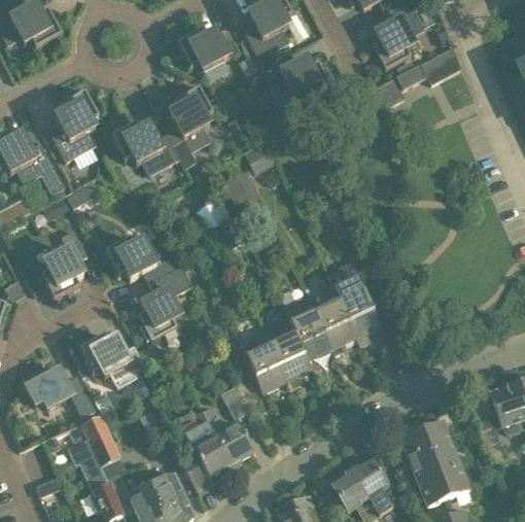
[(290,43),(287,38),(283,30),(289,27),(285,19),(292,14),(284,0),(258,0),(253,3),(257,10),(250,14),(257,28),(246,34),(257,55),(269,49),(271,54),(290,43)]
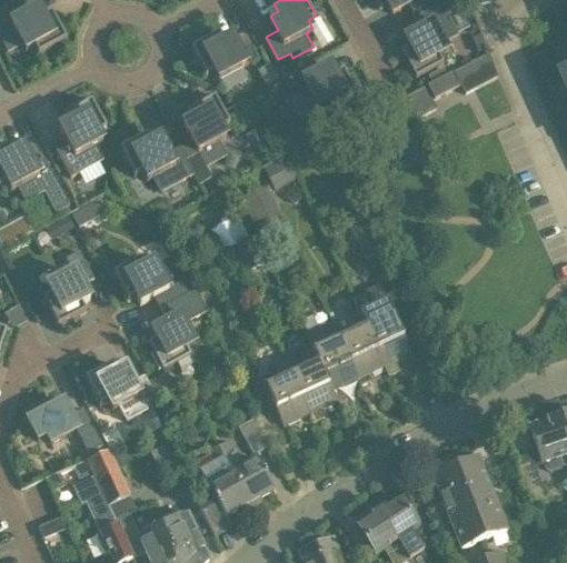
[(428,7),(424,0),(377,0),(381,7),(389,2),(394,10),(409,1),(416,13),(428,7)]
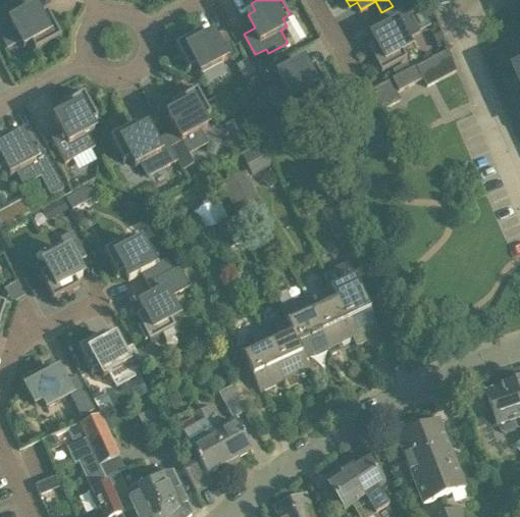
[(408,37),(421,30),(405,0),(393,6),(381,12),(380,13),(386,23),(372,31),(376,39),(369,43),(382,68),(408,54),(404,47),(412,43),(408,37)]
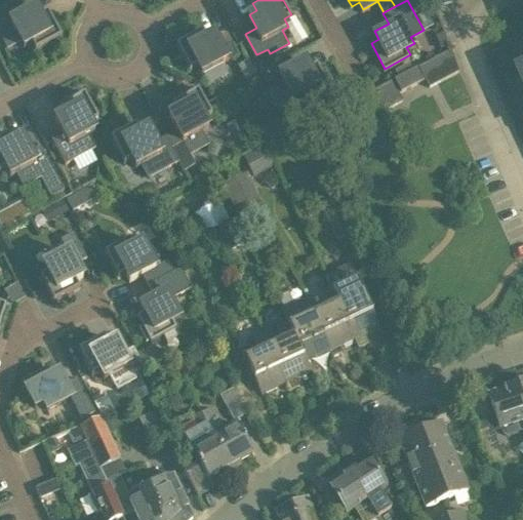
[(63,35),(48,9),(41,13),(37,5),(24,12),(17,2),(0,11),(0,30),(8,46),(22,39),(25,45),(33,41),(37,48),(63,35)]
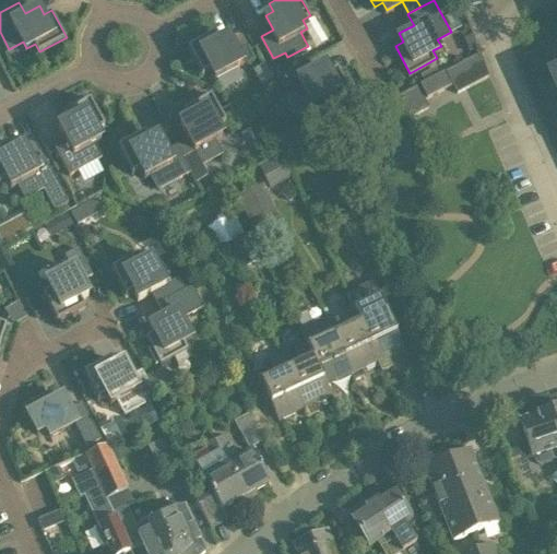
[(215,77),(255,56),(248,44),(237,50),(228,34),(221,38),(216,31),(189,45),(203,72),(212,68),(215,77)]
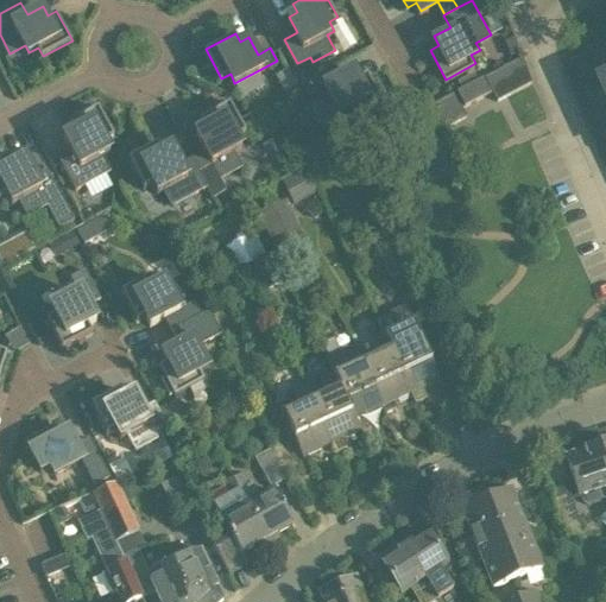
[(499,97),(509,93),(534,80),(524,54),(486,74),(499,97)]
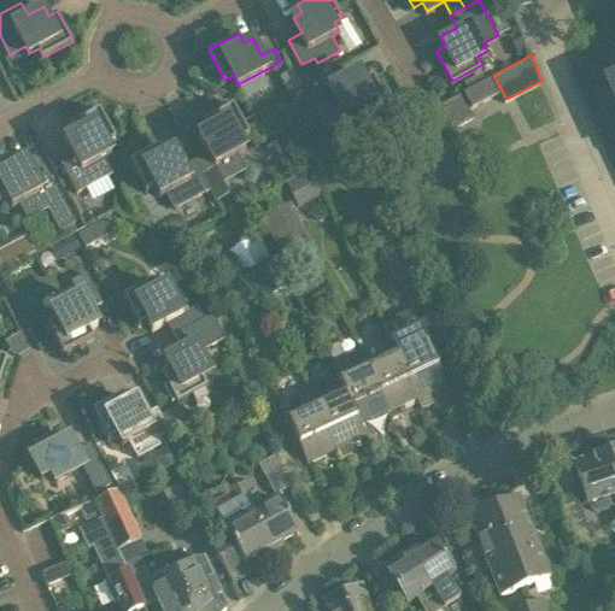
[(380,86),(373,74),(364,78),(359,70),(344,78),(337,65),(308,81),(315,95),(331,87),(346,116),(355,111),(359,119),(390,104),(388,101),(394,98),(386,82),(380,86)]
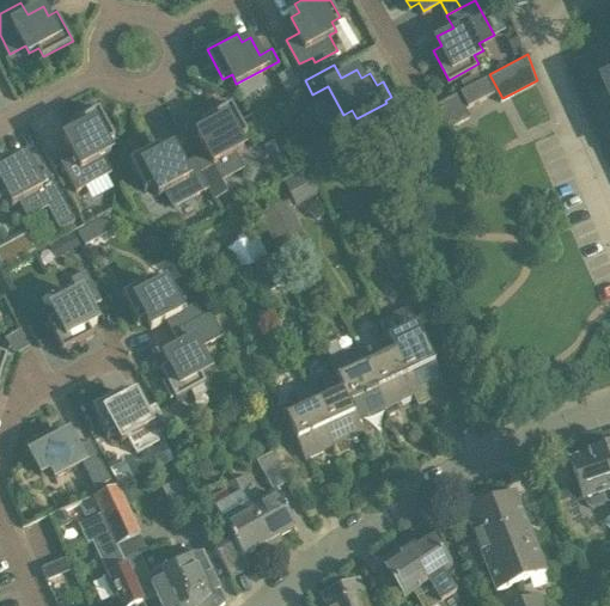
[(300,84),(292,68),(291,67),(280,72),(290,89),(300,84)]
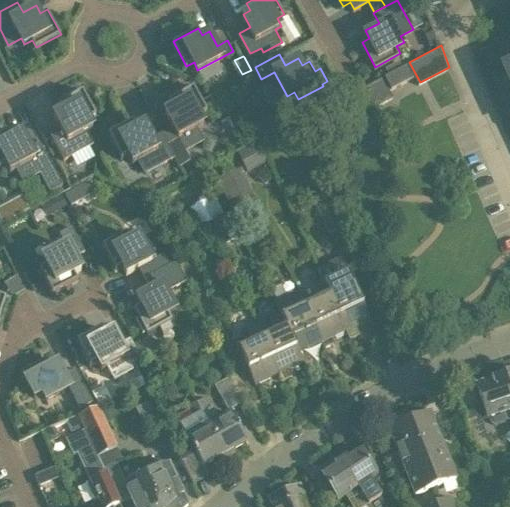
[(392,87),(412,76),(406,63),(386,74),(392,87)]
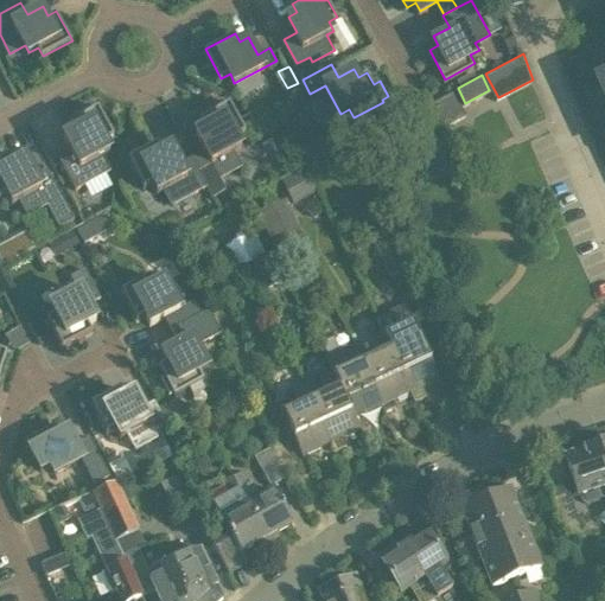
[(441,127),(450,123),(467,114),(456,89),(428,102),(441,127)]
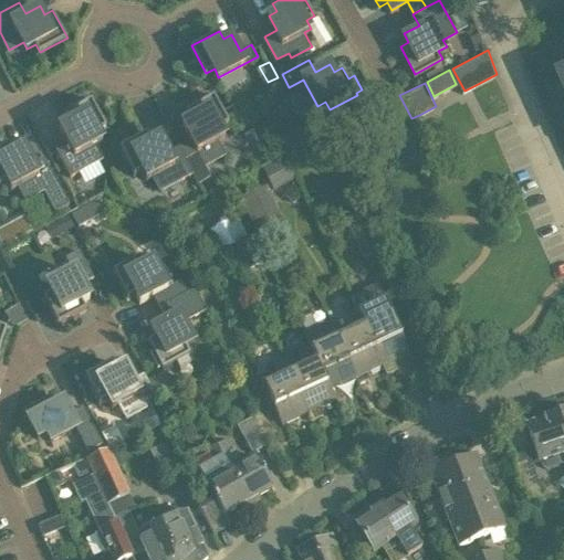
[(187,109),(191,117),(184,122),(192,138),(180,144),(187,156),(198,149),(206,164),(227,152),(219,138),(226,135),(221,126),(229,122),(215,95),(212,95),(209,90),(195,97),(198,104),(187,109)]
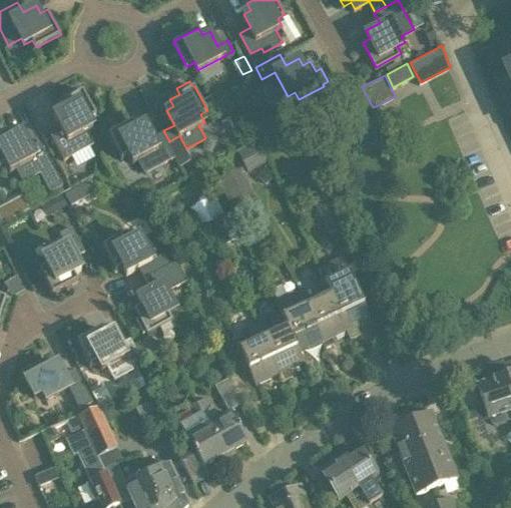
[(97,114),(83,89),(81,90),(78,84),(65,92),(68,97),(58,103),(62,110),(55,114),(62,127),(51,133),(65,157),(94,141),(87,128),(93,125),(89,118),(97,114)]
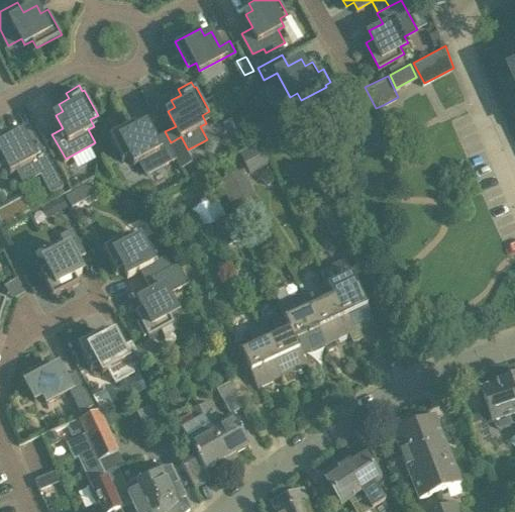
[(171,142),(165,131),(153,136),(146,123),(139,127),(135,120),(110,133),(123,159),(130,155),(134,162),(140,159),(147,172),(178,156),(171,143),(171,142)]
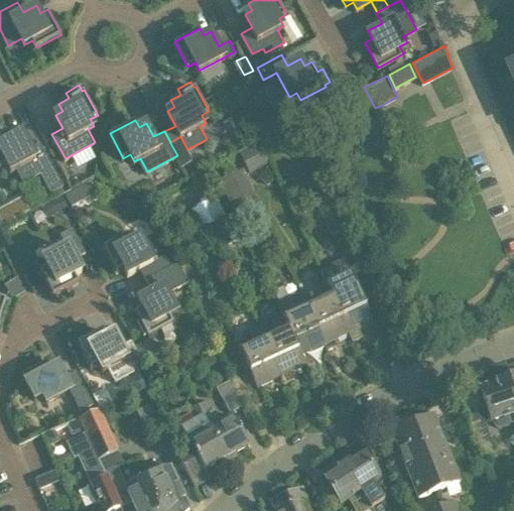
[(269,132),(264,123),(255,128),(260,137),(269,132)]
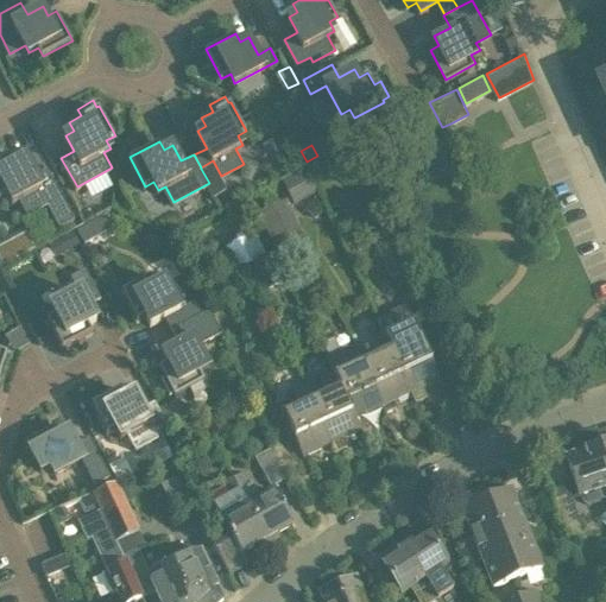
[(13,201),(20,197),(29,213),(51,201),(50,200),(63,192),(49,166),(36,172),(27,156),(18,160),(13,152),(1,158),(0,154),(0,196),(8,192),(13,201)]
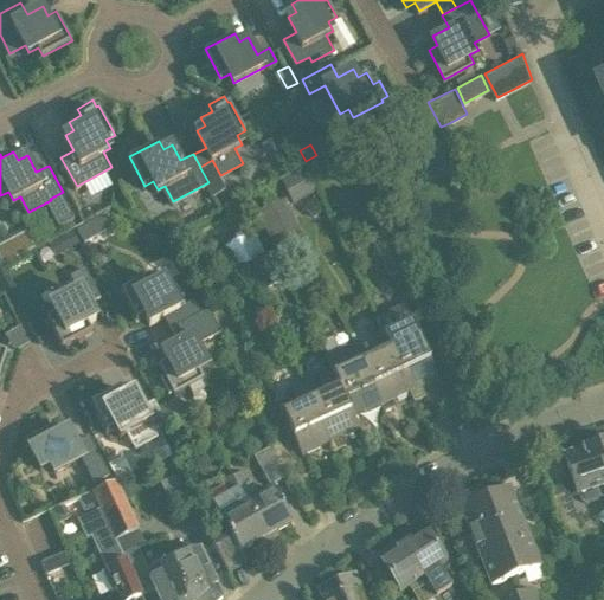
[(304,163),(283,175),(294,199),(316,187),(304,163)]
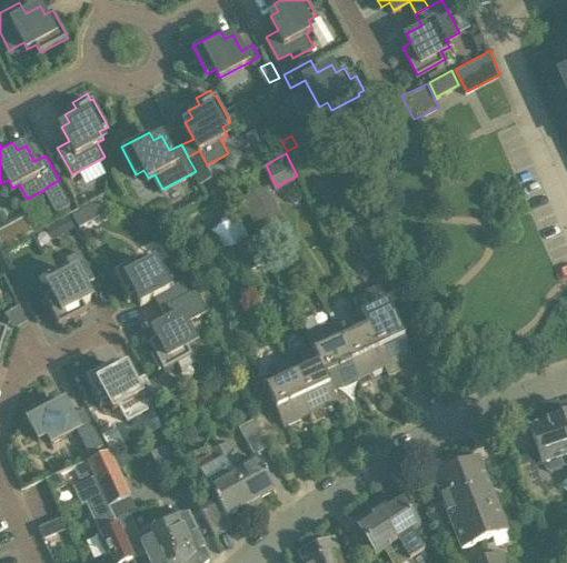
[(286,191),(296,202),(306,192),(295,181),(286,191)]
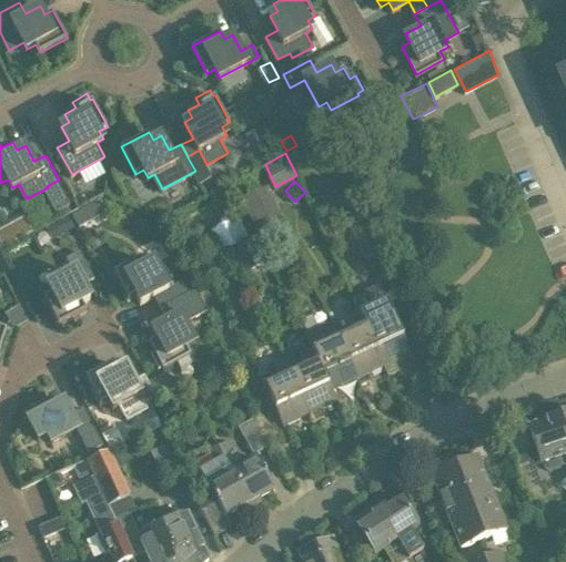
[(282,210),(269,182),(260,186),(259,191),(270,215),(282,210)]
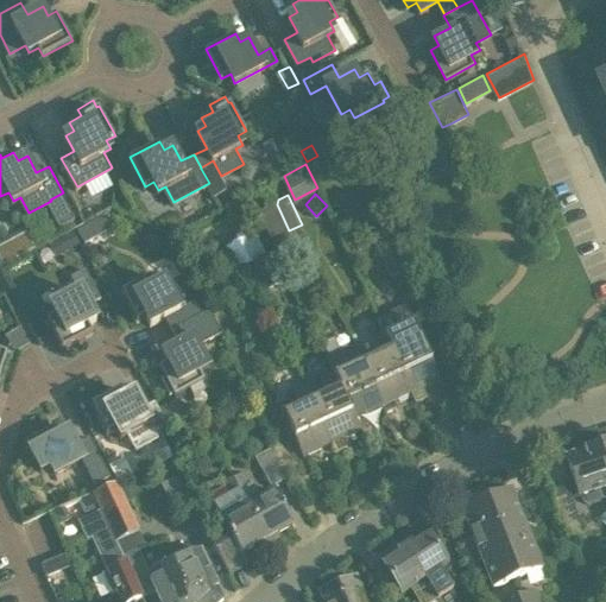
[(86,244),(95,238),(88,223),(77,229),(86,244)]
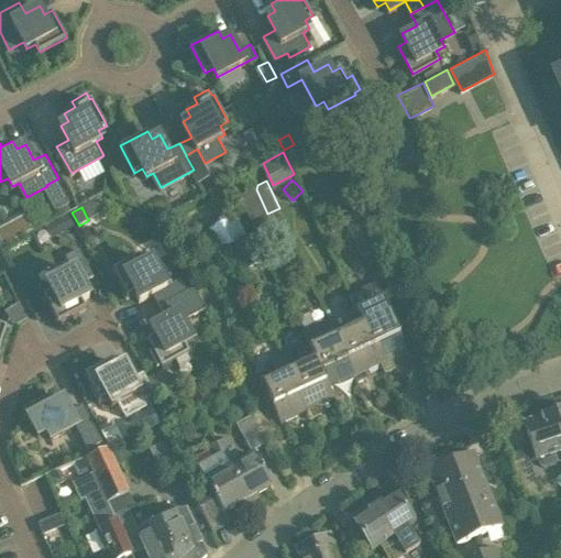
[(237,208),(211,217),(218,239),(244,230),(237,208)]
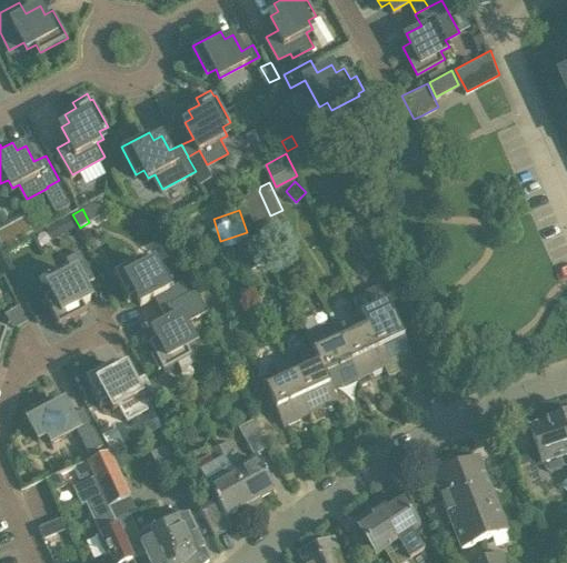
[(366,255),(367,255),(381,249),(362,210),(348,218),(366,255)]
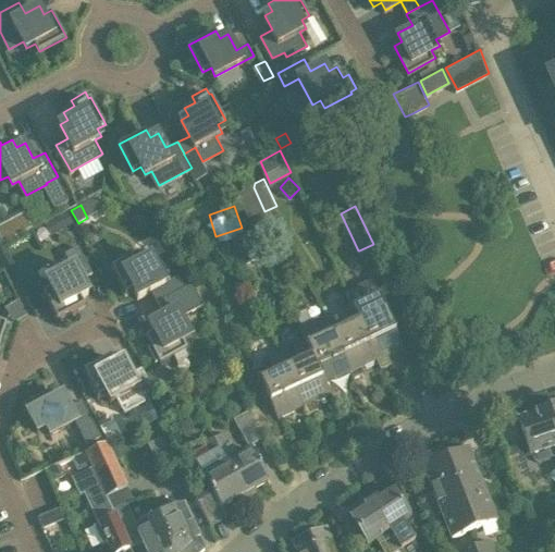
[(24,207),(0,216),(0,232),(0,234),(29,223),(24,207)]
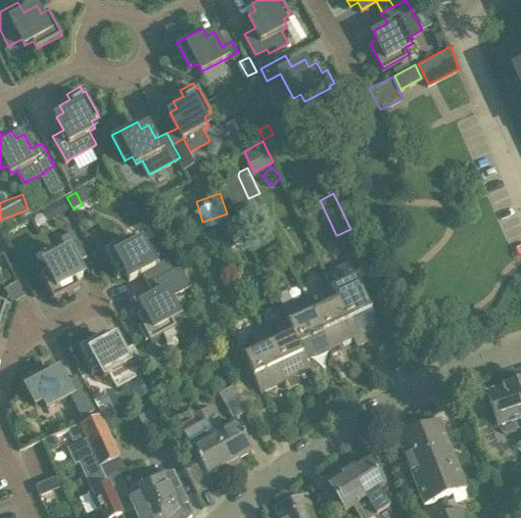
[(61,195),(51,201),(59,216),(69,210),(61,195)]
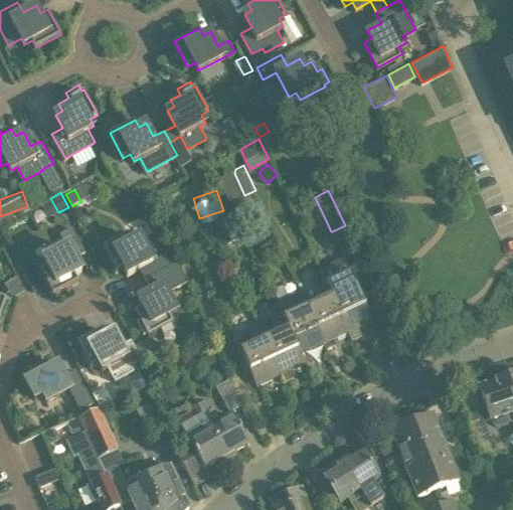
[(227,240),(245,231),(235,209),(216,218),(227,240)]
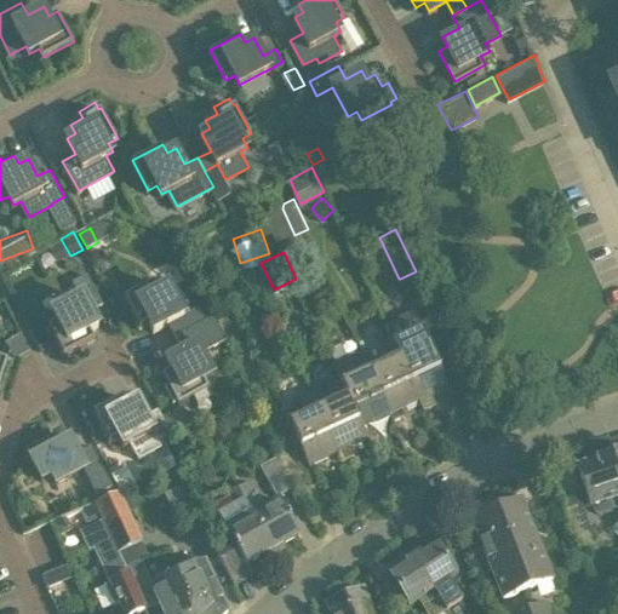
[(227,254),(213,260),(221,276),(234,269),(227,254)]
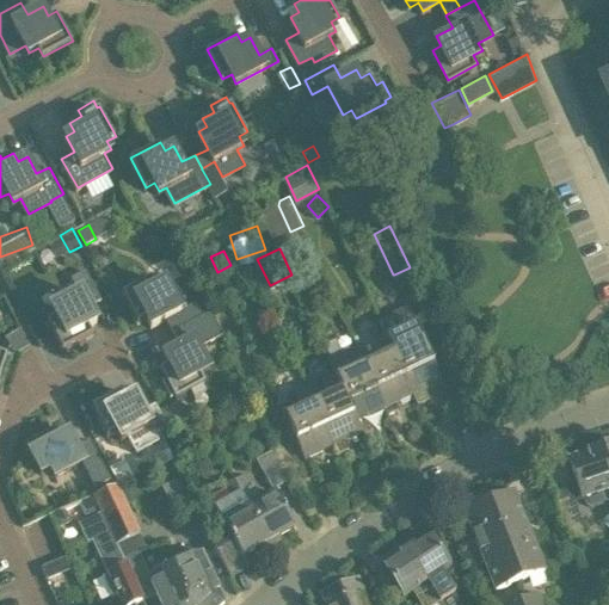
[(139,259),(111,276),(127,303),(135,300),(142,307),(155,298),(162,310),(174,303),(153,263),(145,267),(139,259)]
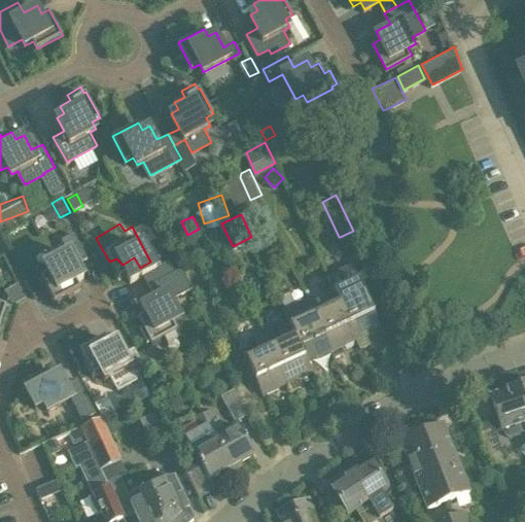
[(55,301),(80,287),(76,279),(84,276),(77,263),(89,256),(74,231),(62,237),(69,250),(45,264),(49,271),(41,275),(55,301)]
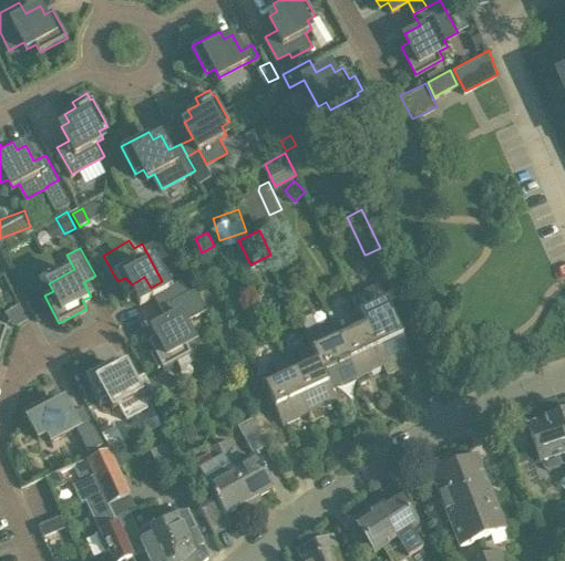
[(411,350),(380,282),(353,294),(359,307),(389,372),(390,372),(394,369),(397,364),(393,357),(411,350)]
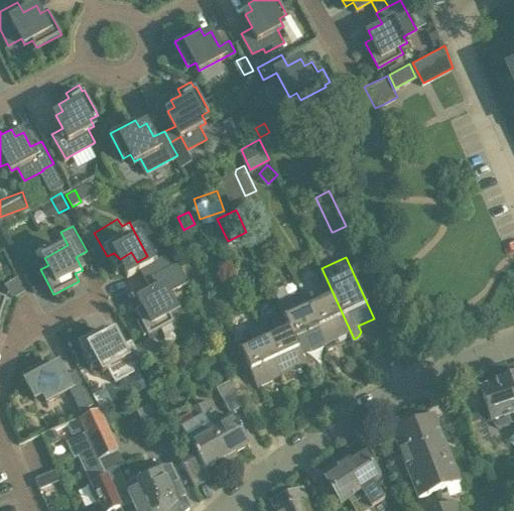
[(179,262),(147,279),(152,289),(139,296),(143,303),(136,307),(141,317),(138,320),(145,333),(148,331),(149,333),(174,320),(170,312),(177,308),(169,291),(188,281),(179,262)]
